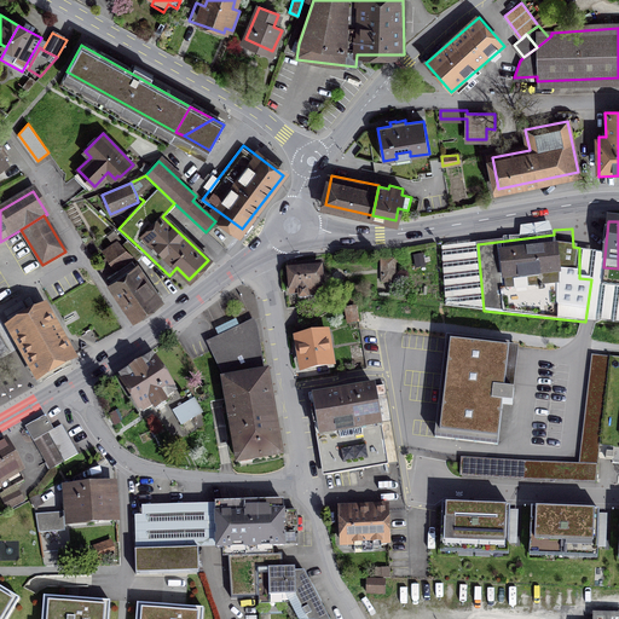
[(119,242),(104,250),(116,267),(132,256),(136,260),(144,252),(129,238),(122,244),(119,242)]
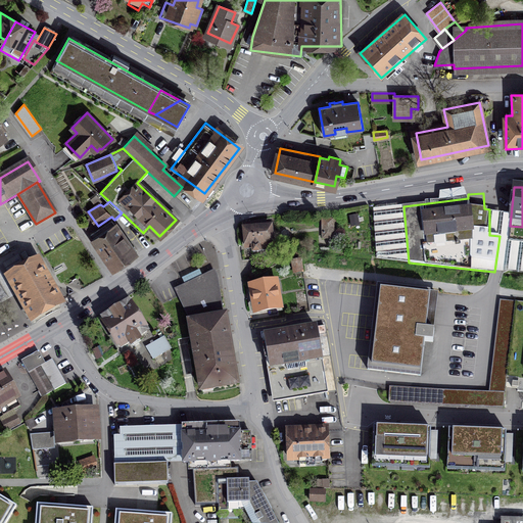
[(358,215),(349,216),(351,226),(360,225),(358,215)]
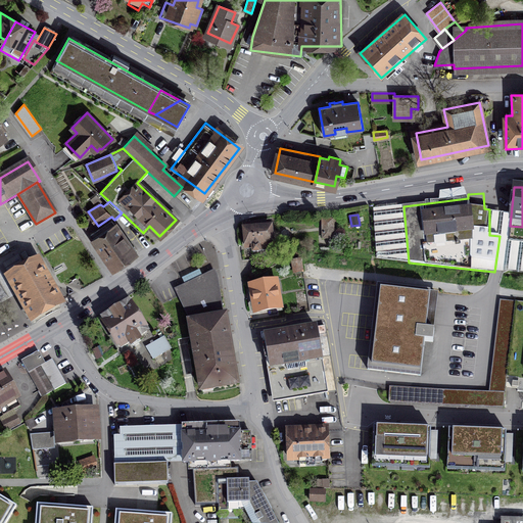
[(332,220),(323,220),(323,238),(333,237),(332,220)]
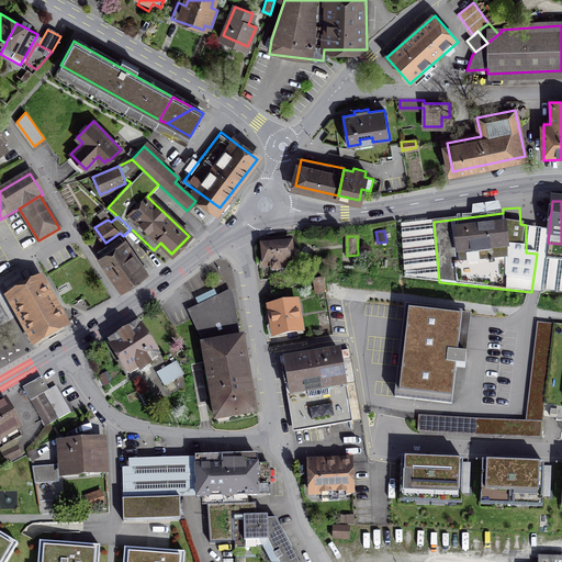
[(120,237),(96,253),(122,291),(145,276),(120,237)]
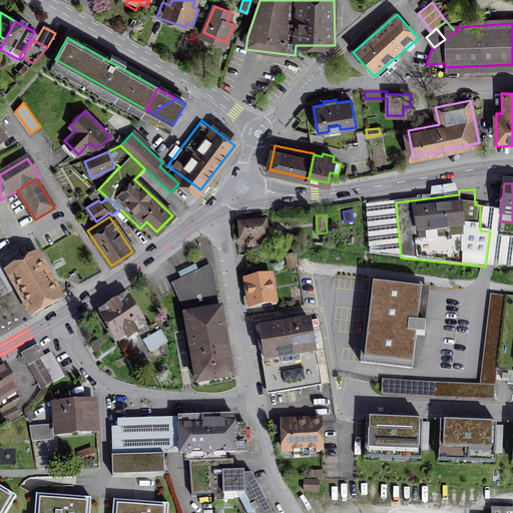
[(240,219),(242,244),(247,243),(248,247),(254,246),(254,244),(266,243),(265,239),(266,239),(264,217),(240,219)]
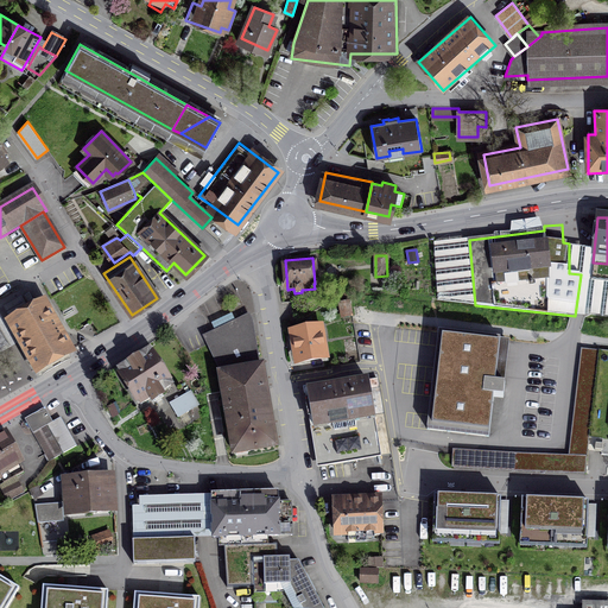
[(607,279),(591,278),(587,316),(607,318),(607,279)]
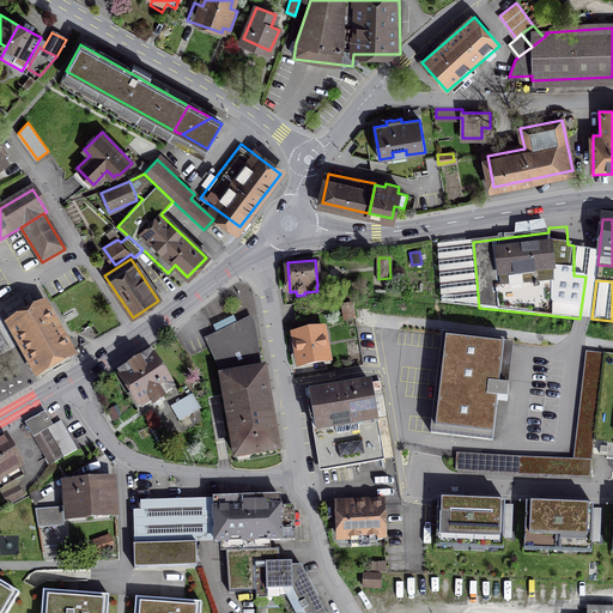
[(352,303),(344,305),(345,315),(354,314),(352,303)]
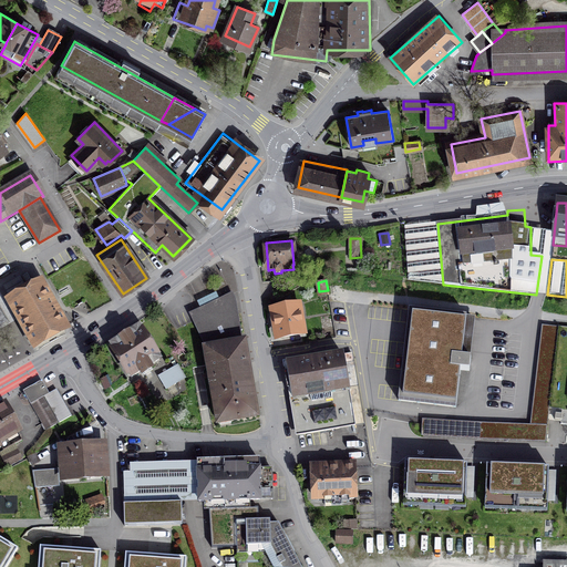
[(40,286),(12,302),(35,344),(64,328),(40,286)]
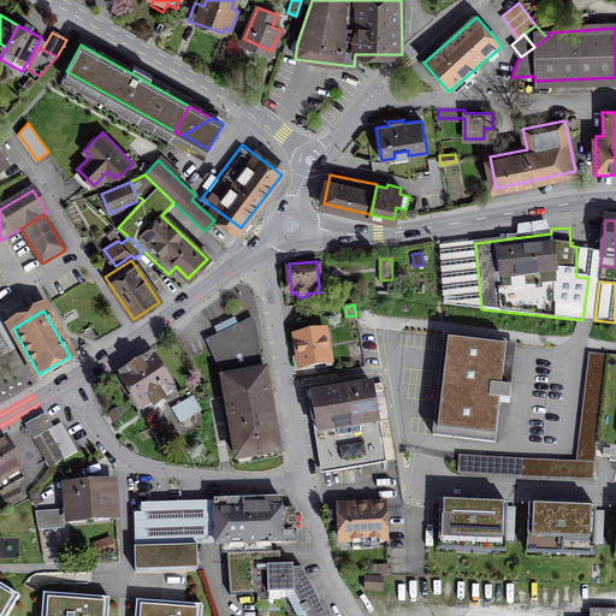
[(234,317),(217,325),(219,330),(236,321),(234,317)]
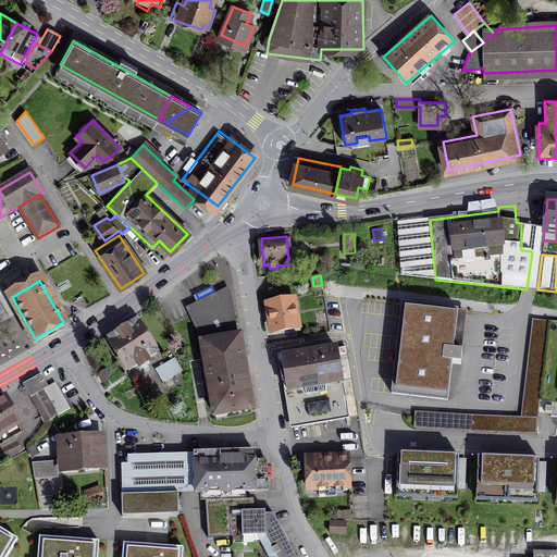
[(201,342),(215,416),(255,408),(242,334),(227,289),(187,310),(201,342)]
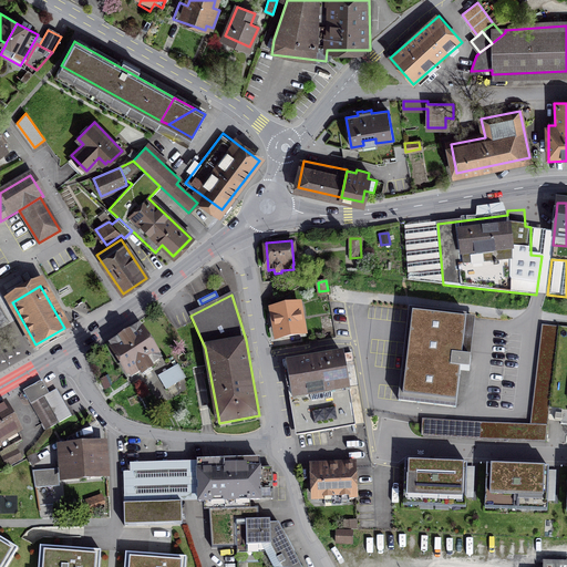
[(274,310),(279,338),(302,333),(298,310),(302,310),(301,306),(274,310)]
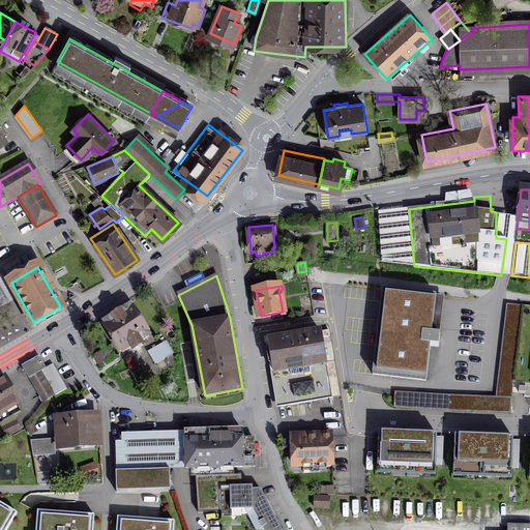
[(436,296),(382,289),(373,374),(427,381),(431,346),(439,347),(440,335),(432,334),(436,296)]
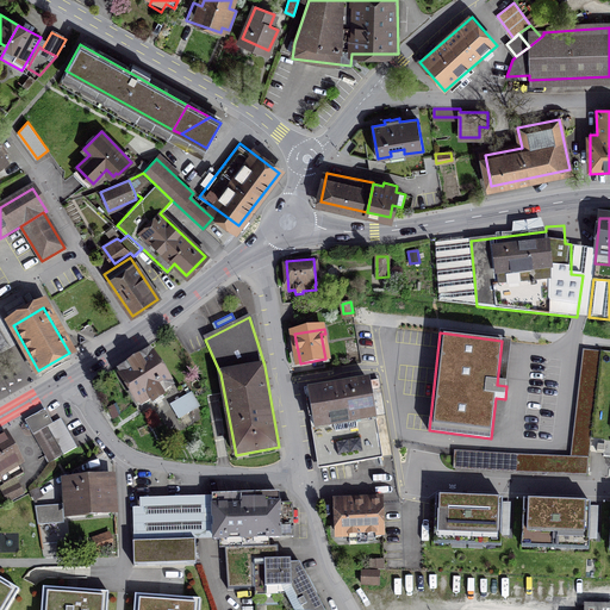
[(116,368),(142,406),(178,384),(153,346),(116,368)]
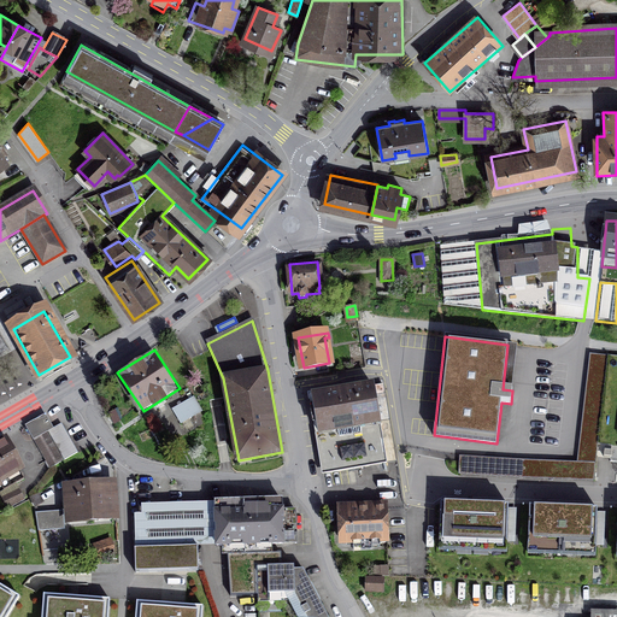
[(312,397),(325,474),(386,463),(386,458),(395,457),(389,422),(380,423),(375,395),(385,394),(383,385),(374,387),(374,386),(312,397)]
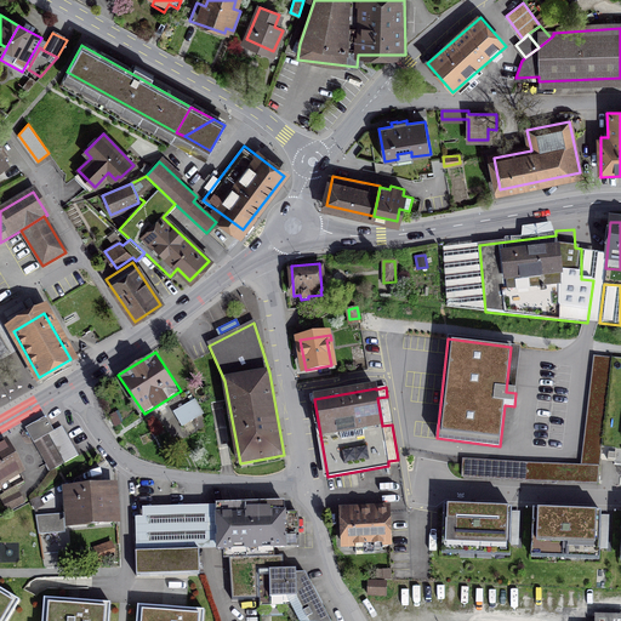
[(203,414),(195,400),(174,412),(181,426),(203,414)]
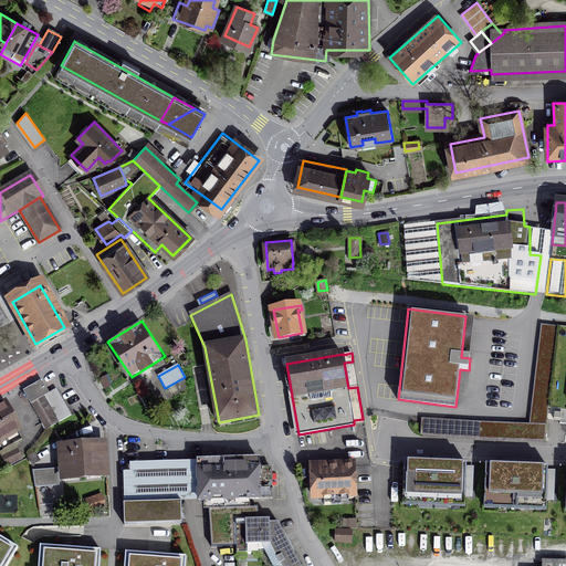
[(44,396),(48,394),(42,384),(25,394),(31,402),(31,404),(45,430),(58,422),(43,396),(44,396)]
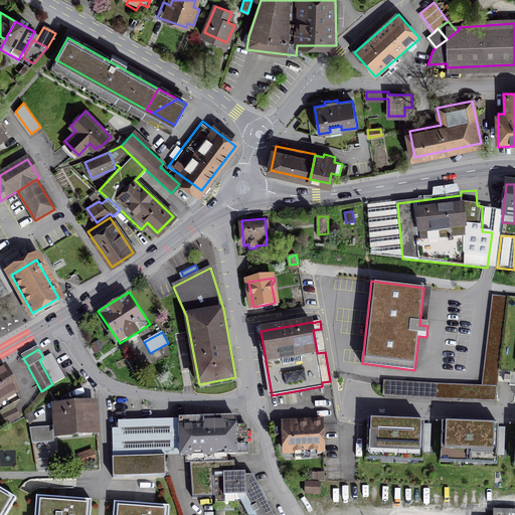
[(65,377),(51,353),(43,358),(40,360),(53,384),(65,377)]
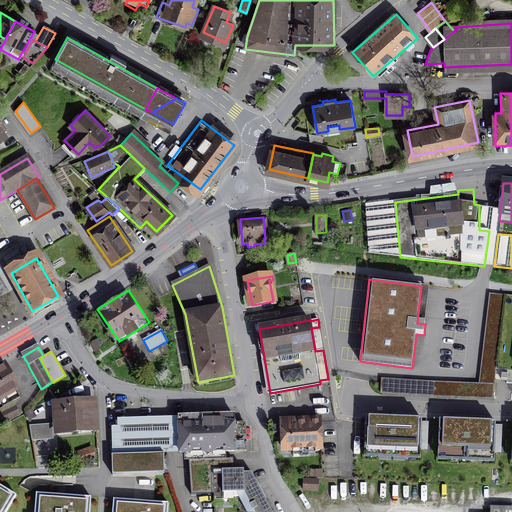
[(20,395),(4,366),(0,368),(0,405),(13,399),(20,395)]
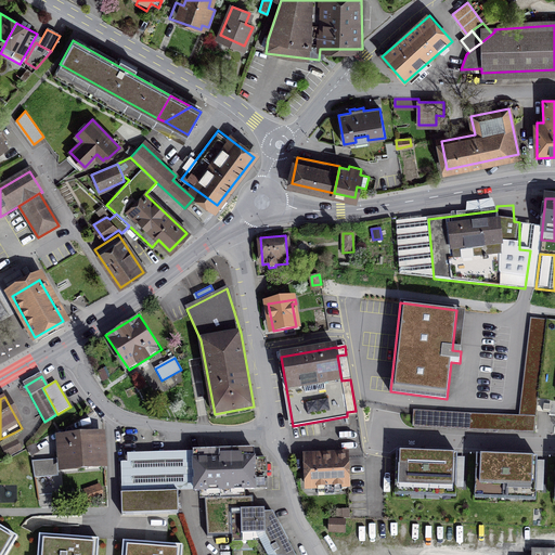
[(105,431),(56,435),(59,468),(106,465),(105,431)]
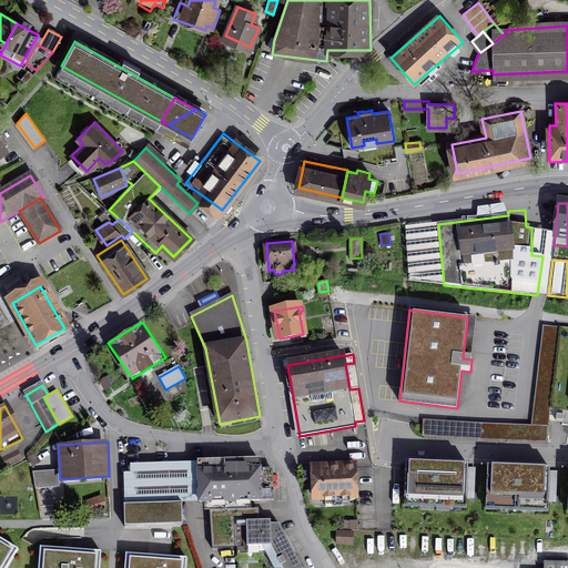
[(0,453),(8,467),(23,459),(14,443),(0,449),(0,453)]
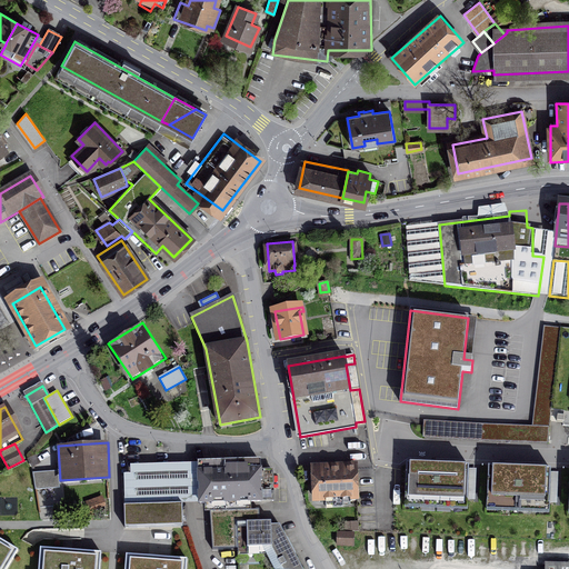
[(260,471),(260,461),(199,463),(200,503),(211,503),(211,511),(210,511),(212,550),(238,549),(237,523),(260,523),(259,510),(236,511),(236,502),(273,501),(272,471),(260,471)]
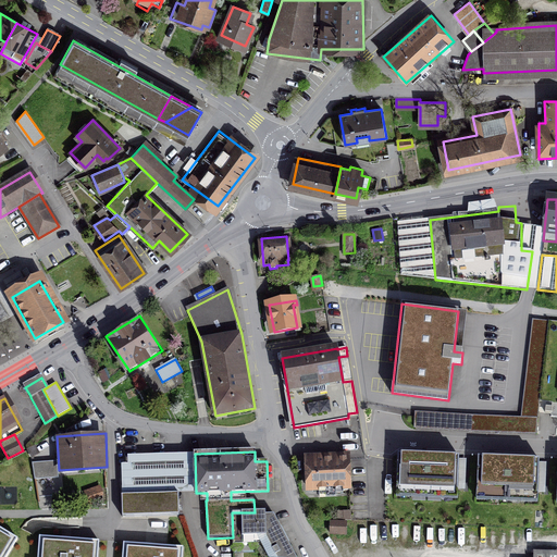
[(459,457),(398,454),(397,489),(458,492),(459,457)]
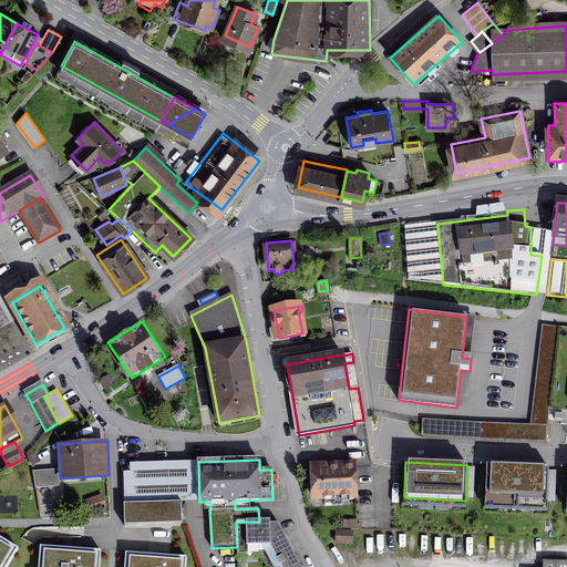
[(312,465),(315,498),(349,497),(349,498),(357,498),(354,463),(312,465)]
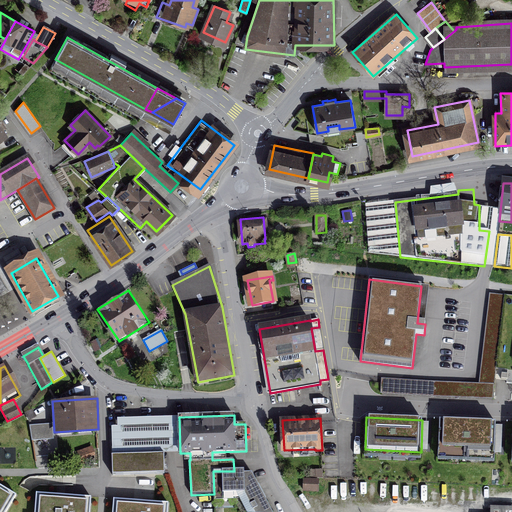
[(496,423),(440,420),(438,452),(494,455),(496,423)]
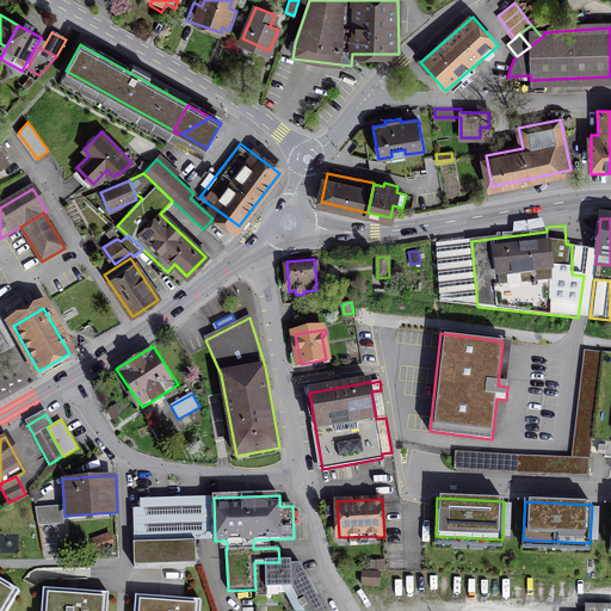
[(62,507),(35,508),(39,526),(63,524),(62,507)]
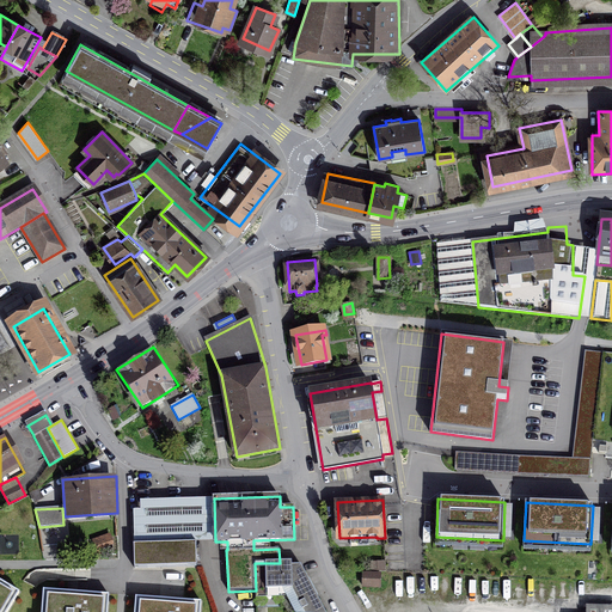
[(195,533),(133,536),(134,568),(196,565),(195,533)]
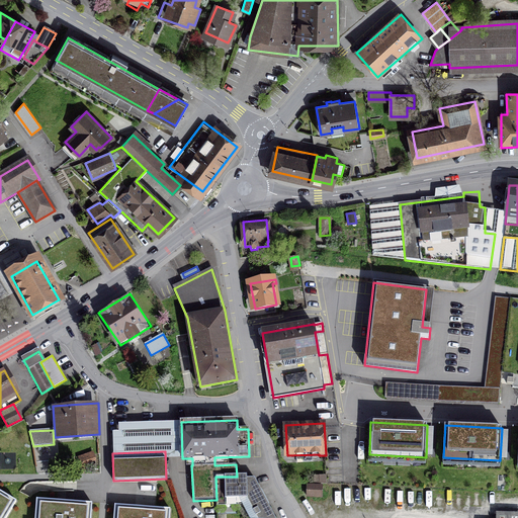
[(246,499),(256,517),(275,517),(255,479),(247,479),(247,476),(237,477),(216,477),(217,500),(246,499)]
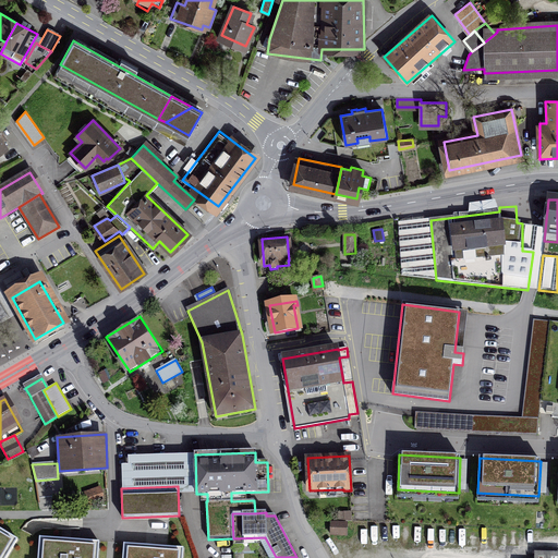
[(347,523),(331,523),(331,535),(347,535),(347,523)]
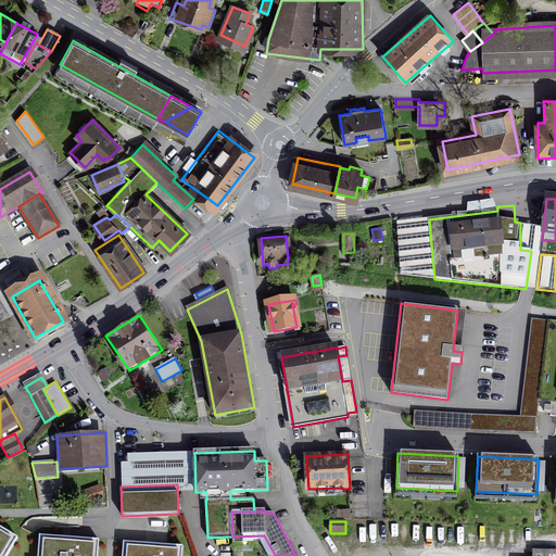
[(7,555),(17,538),(0,527),(0,555),(7,555)]
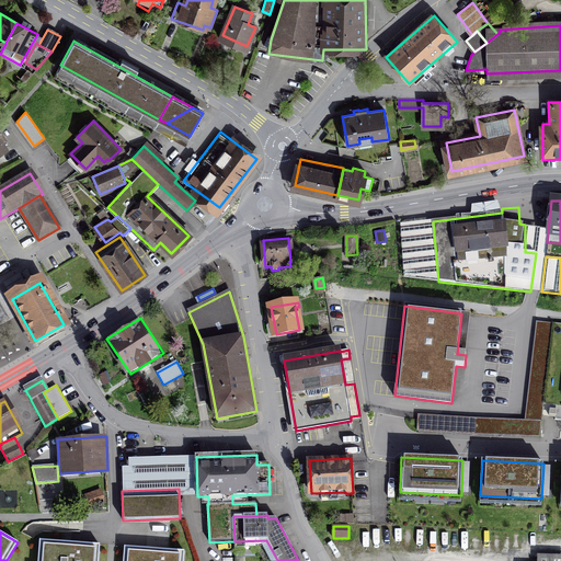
[(98,560),(100,546),(39,540),(37,560),(98,560)]
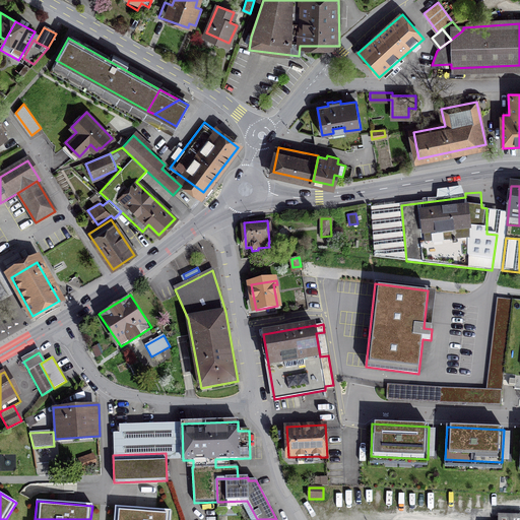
[(170,519),(171,512),(116,507),(114,519),(170,519)]
